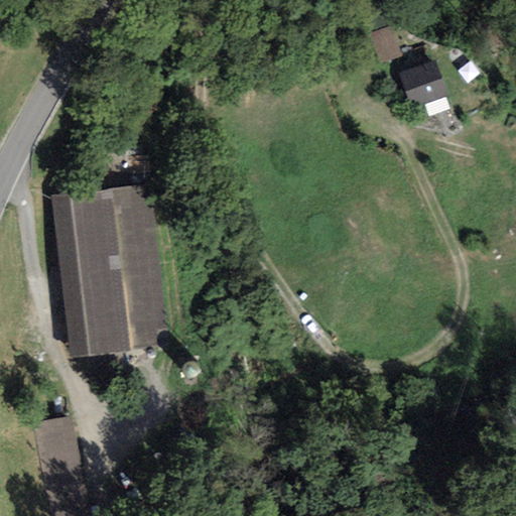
[(380,65),(402,56),(390,27),(369,35),(380,65)]
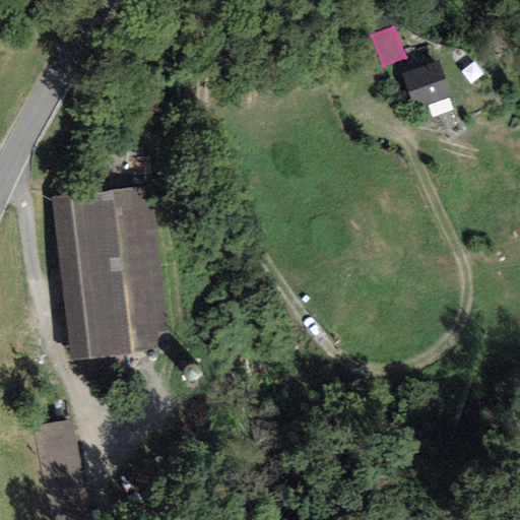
[(449,99),(452,96),(439,61),(402,75),(414,110),(427,106),(449,99)]
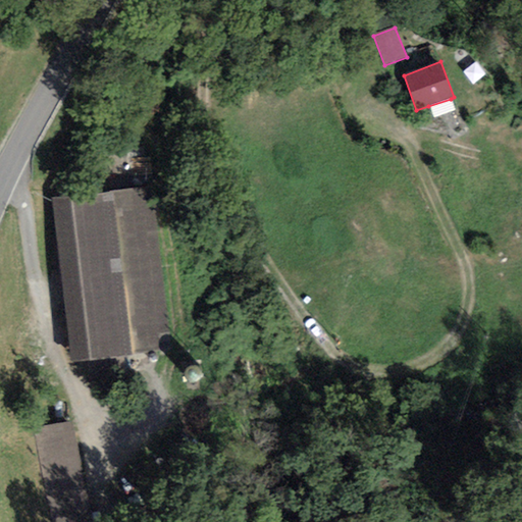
[(473,85),(485,75),(476,62),(464,72),(473,85)]
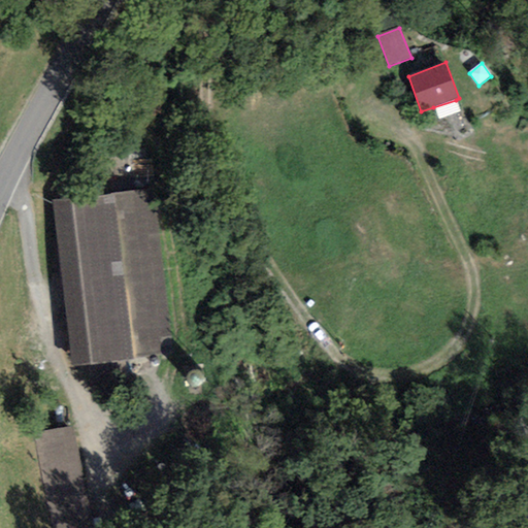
[(460,112),(456,100),(433,107),(438,121),(460,112)]
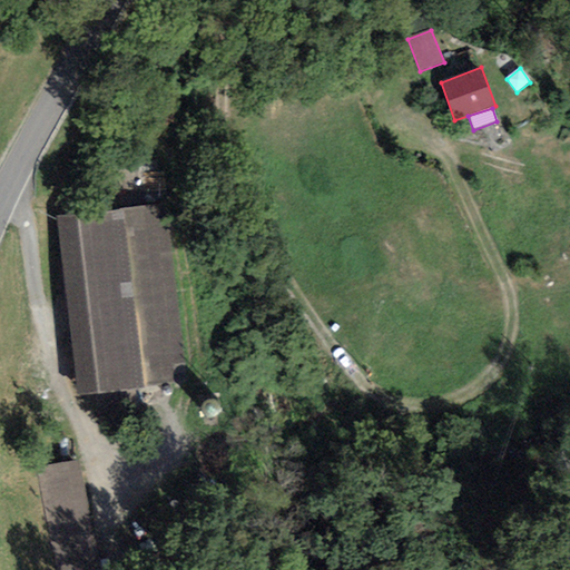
[(78,396),(177,384),(175,366),(185,365),(168,228),(158,229),(155,205),(56,217),(78,396)]
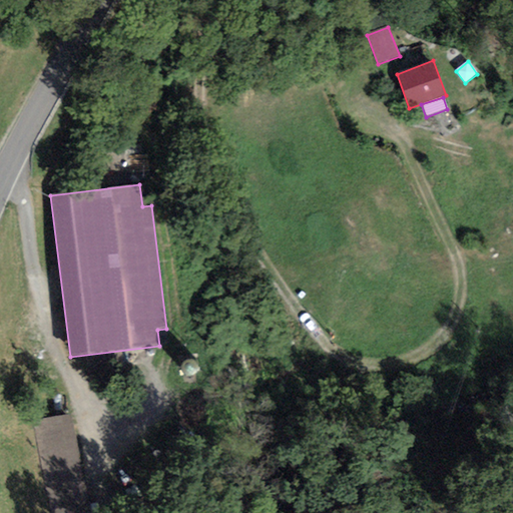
[(34,421),(51,512),(90,512),(72,414),(34,421)]
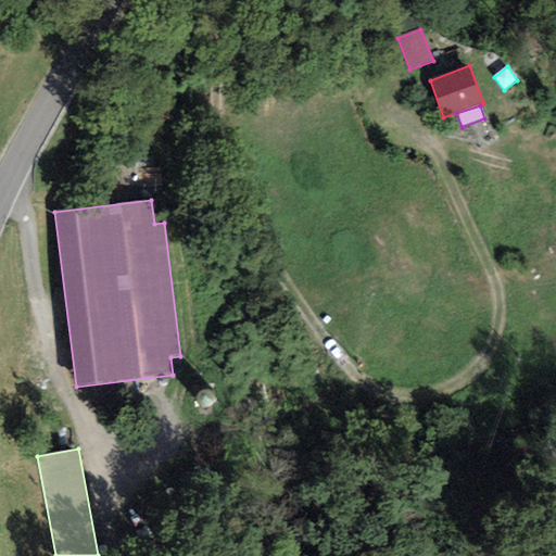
All buildings are outlined.
